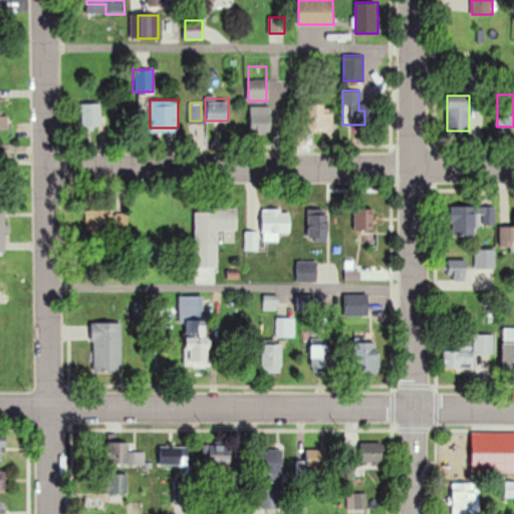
[(81,126),(100,126),(100,103),(81,103),(81,126)]
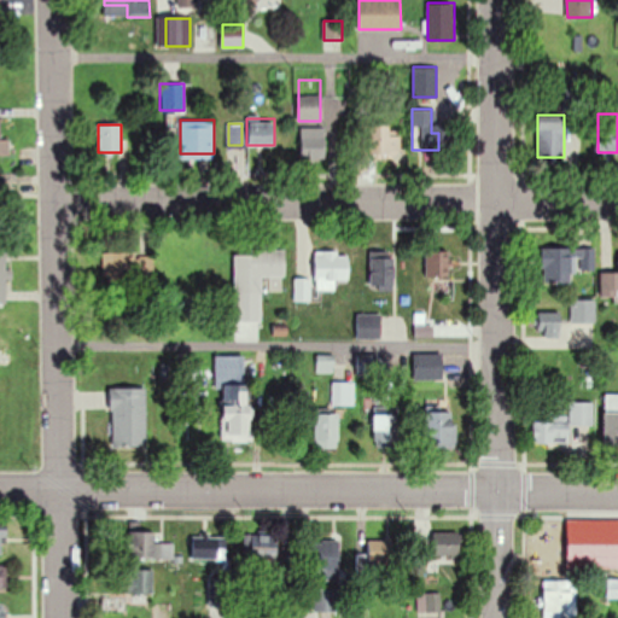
[(401,126),(372,126),(372,155),(401,155),(401,126)]
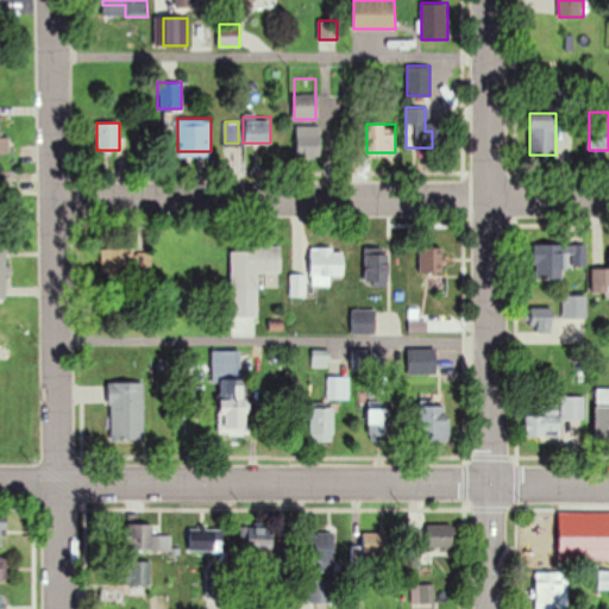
[(320,157),(320,125),(296,125),(296,157),(320,157)]
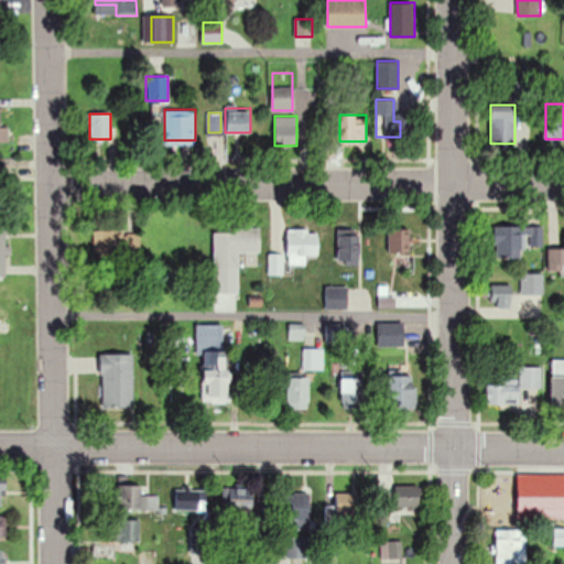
[(523,258),(523,247),(542,247),(542,226),(495,226),(495,258),(523,258)]
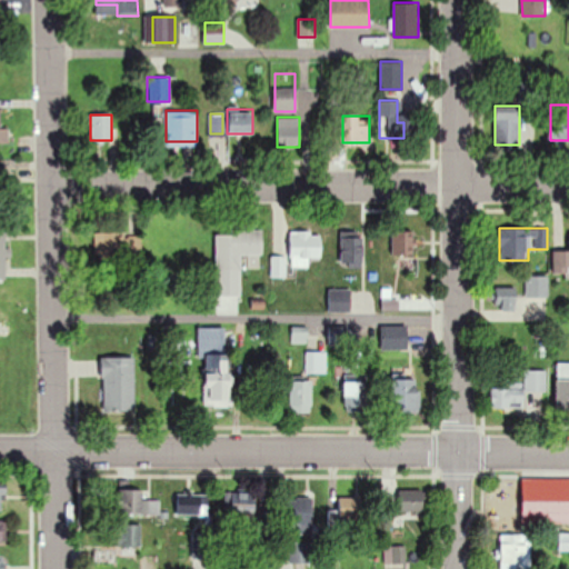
[(217,269),(262,269),(262,230),(217,230),(217,269)]
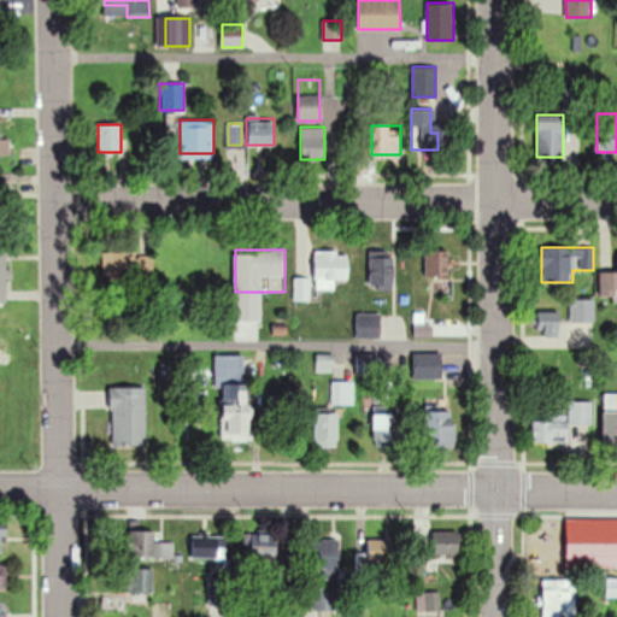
[(335,288),(335,280),(348,280),(348,250),(315,250),(315,288),(335,288)]
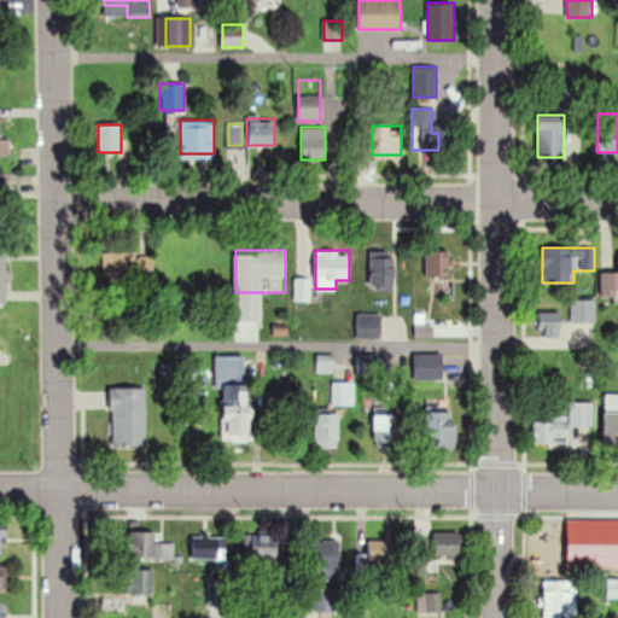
[(427,275),(450,275),(450,250),(427,250),(427,275)]
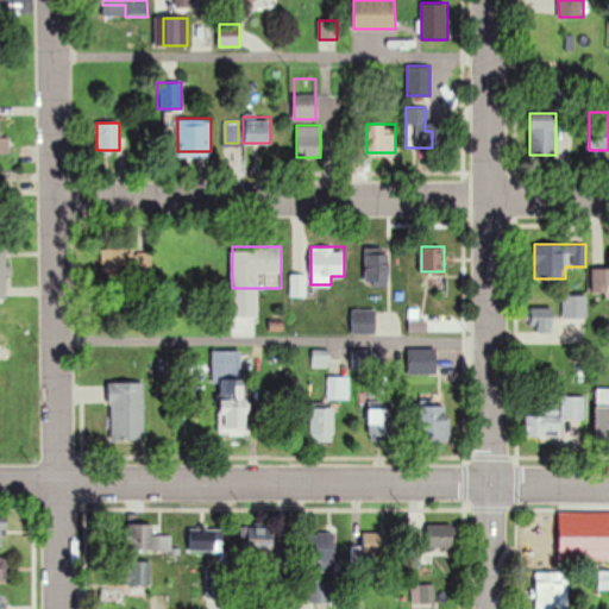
[(131,248),(102,248),(102,274),(131,274),(131,248)]
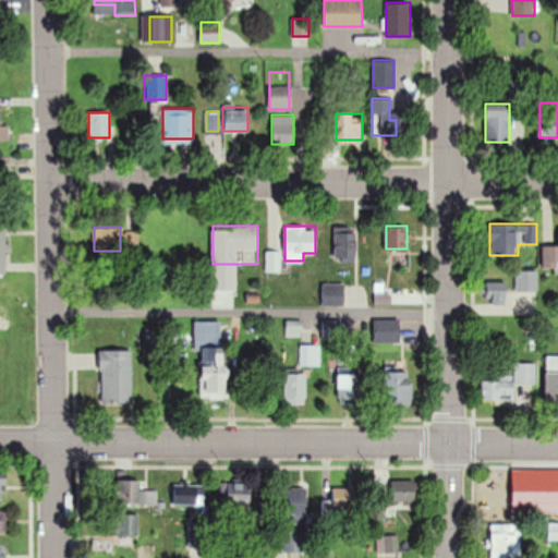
[(354,230),(335,230),(335,259),(354,259),(354,230)]
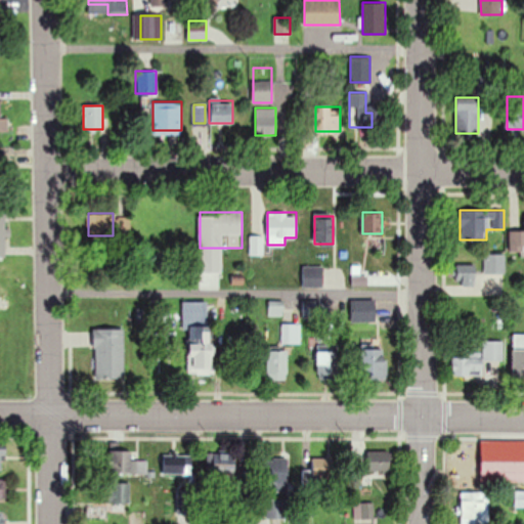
[(523,229),(510,230),(510,250),(523,250),(523,229)]
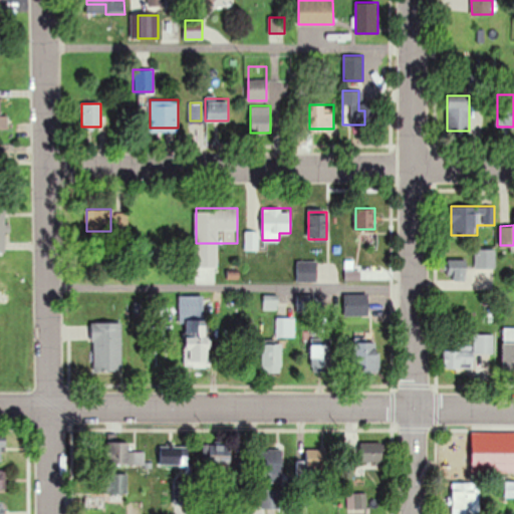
[(475,268),(495,268),(495,249),(475,249),(475,268)]
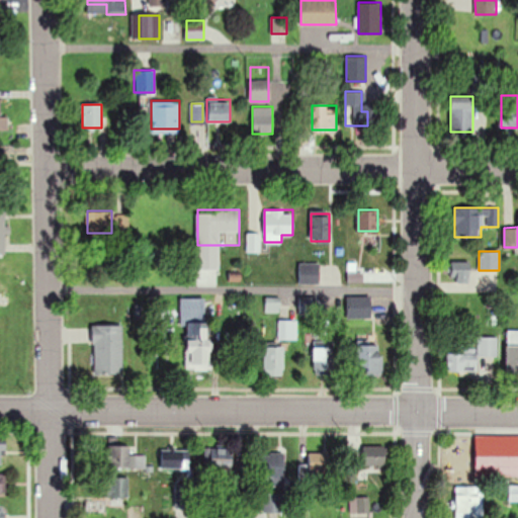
[(469,261),(451,261),(451,281),(469,281),(469,261)]
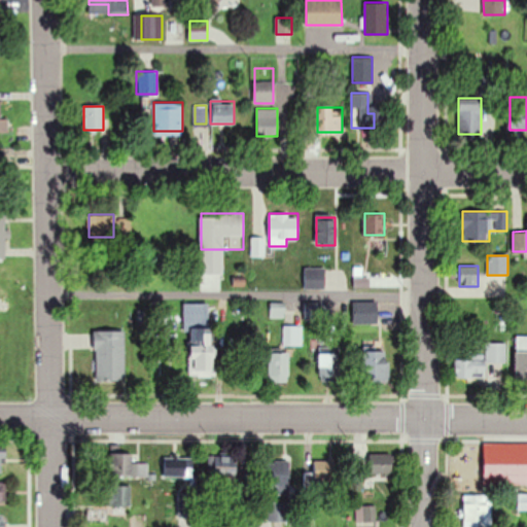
[(305,267),(305,288),(323,288),(323,267),(305,267)]
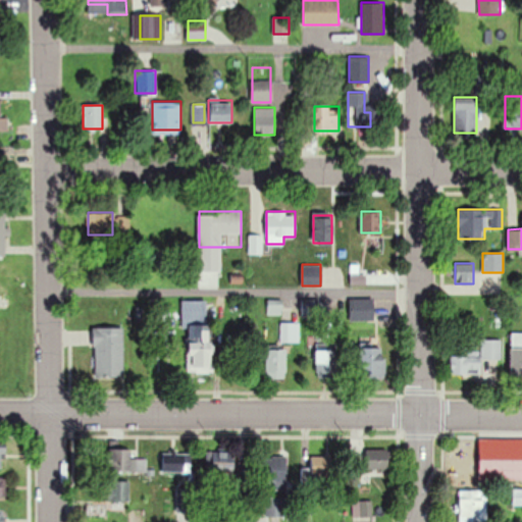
[(373,298),(350,298),(350,320),(373,320),(373,298)]
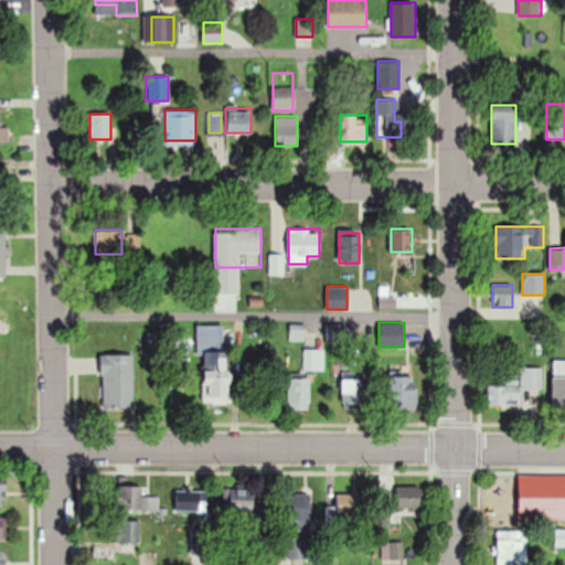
[(227,324),(200,324),(200,398),(227,398),(227,324)]
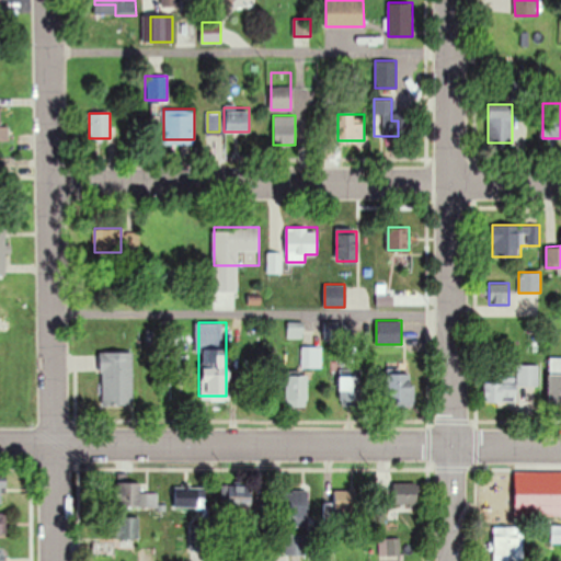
[(133,352),(101,352),(101,405),(133,405),(133,352)]
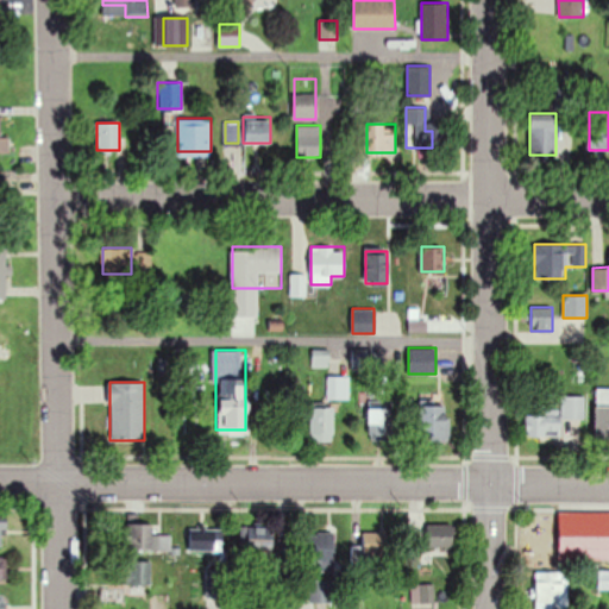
[(608,388),(597,389),(597,439),(608,439),(608,388)]
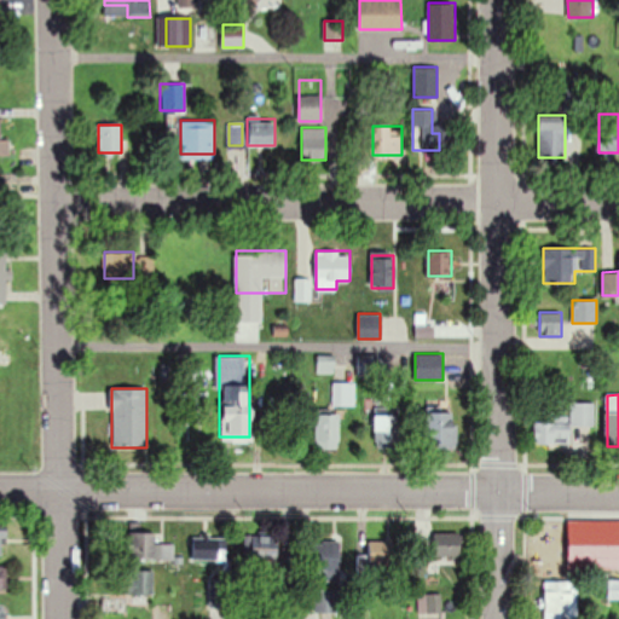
[(570,445),(570,426),(594,426),(595,403),(571,401),(571,418),(534,417),(533,444),(570,445)]
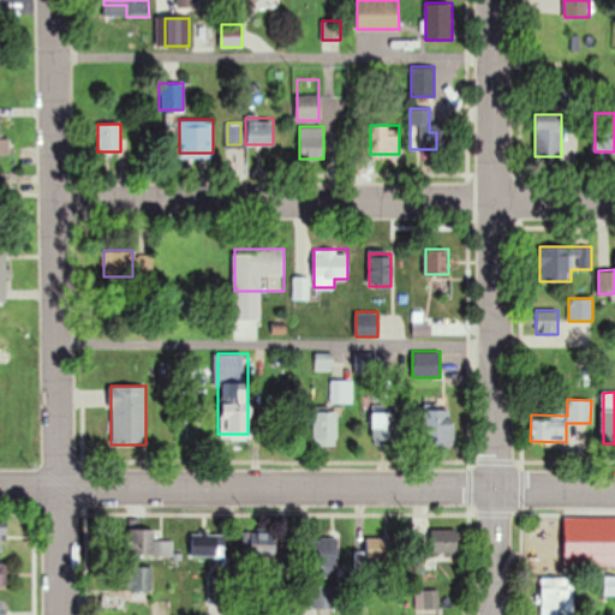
[(423,410),(423,445),(453,445),(453,410),(423,410)]
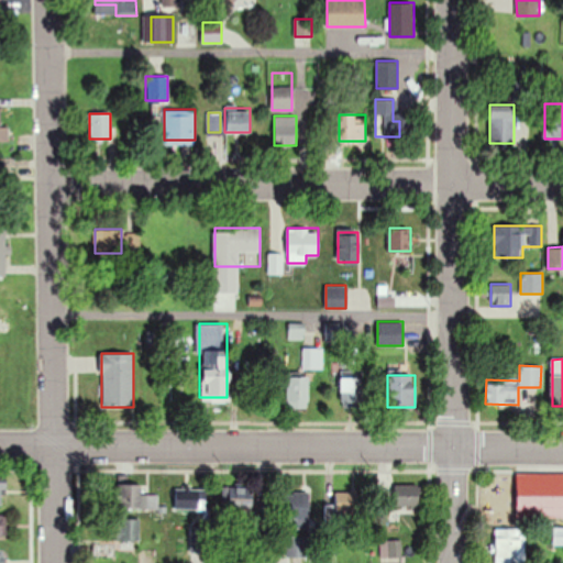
[(308,376),(287,376),(287,409),(308,409),(308,376)]
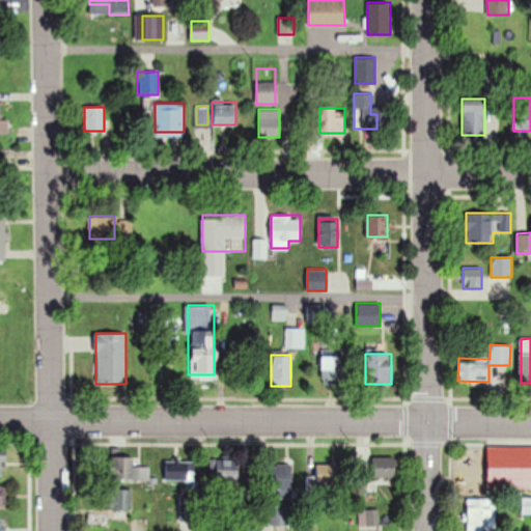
[(342,356),(322,356),(322,385),(342,385),(342,356)]
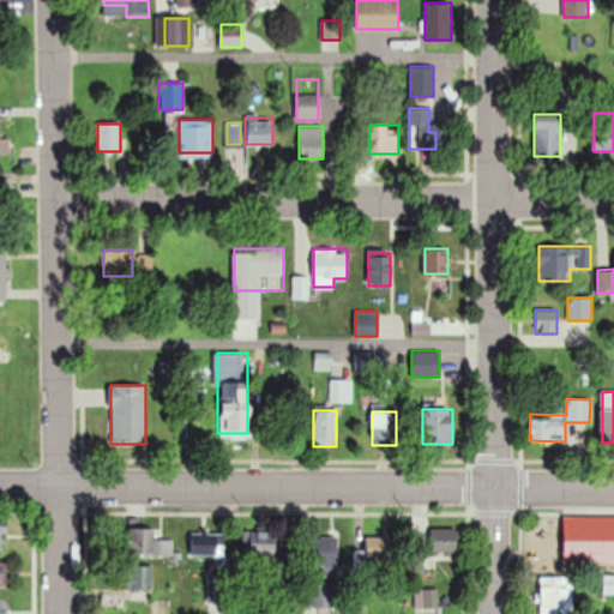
[(564,564),(613,564),(613,516),(564,516),(564,564)]
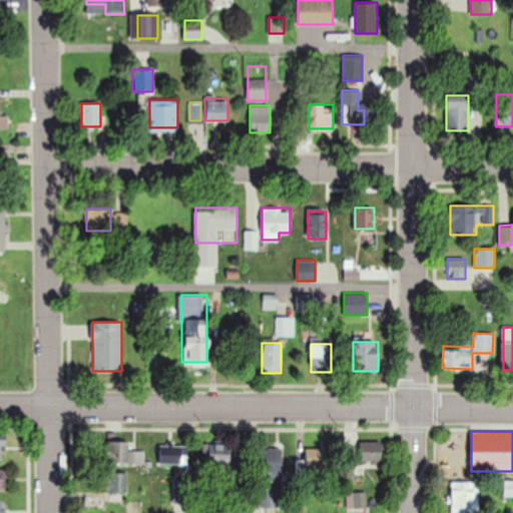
[(127,441),(102,441),(102,463),(127,463),(127,441)]
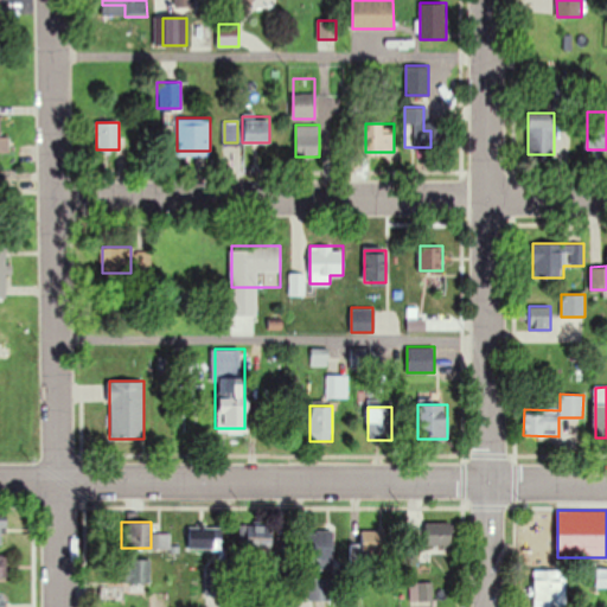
[(453,545),(453,523),(427,523),(427,545),(453,545)]
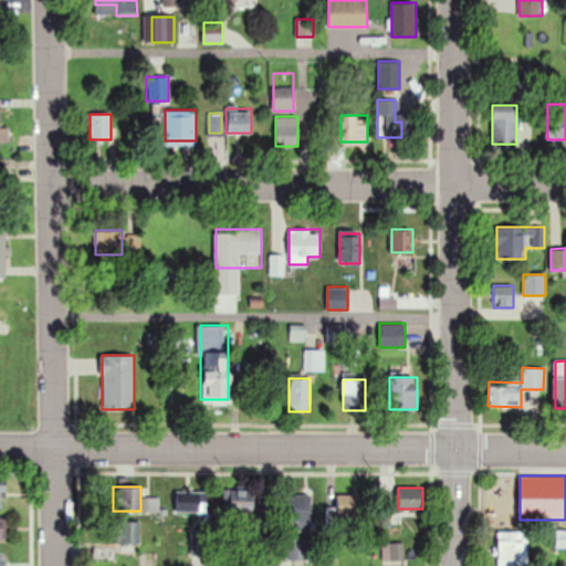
[(223,489),(223,513),(258,513),(258,489),(223,489)]
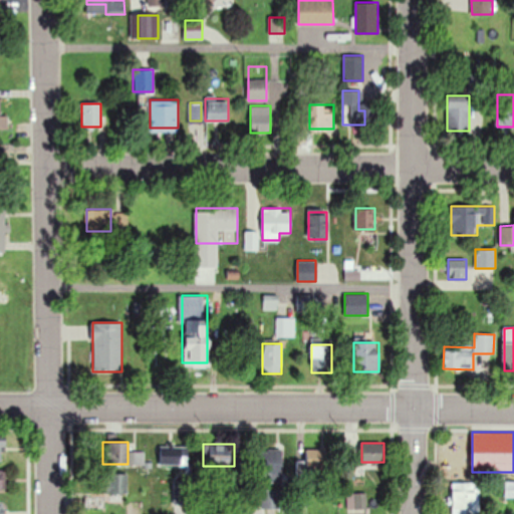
[(186,446),(160,446),(160,466),(186,466),(186,446)]
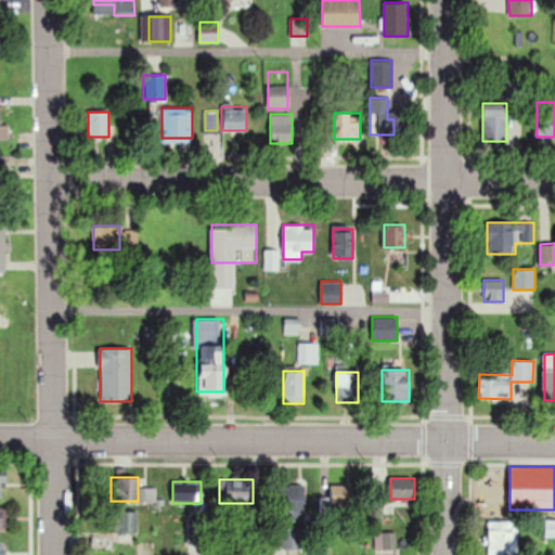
[(306,515),(306,487),(278,487),(278,515),(306,515)]
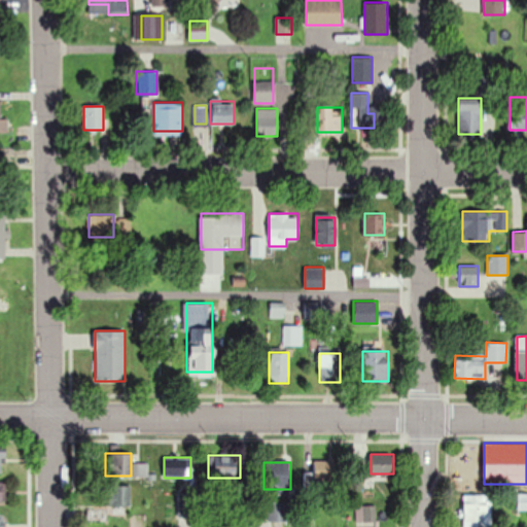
[(313,472),(307,472),(307,489),(339,489),(339,462),(313,462),(313,472)]
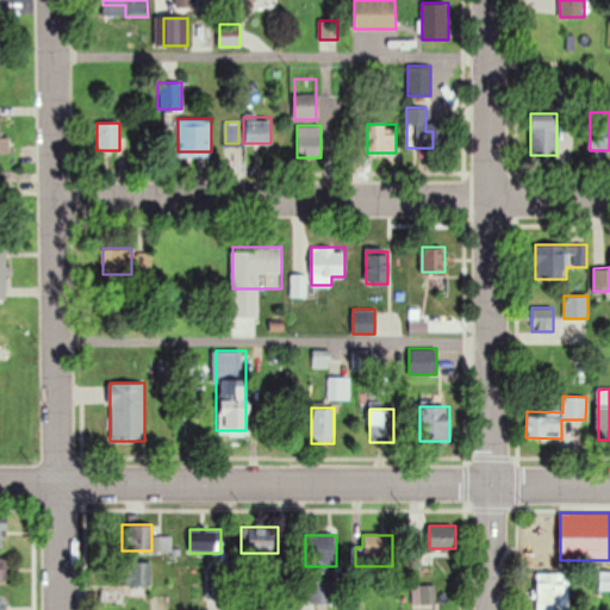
[(151,561),(124,561),(124,585),(151,585),(151,561)]
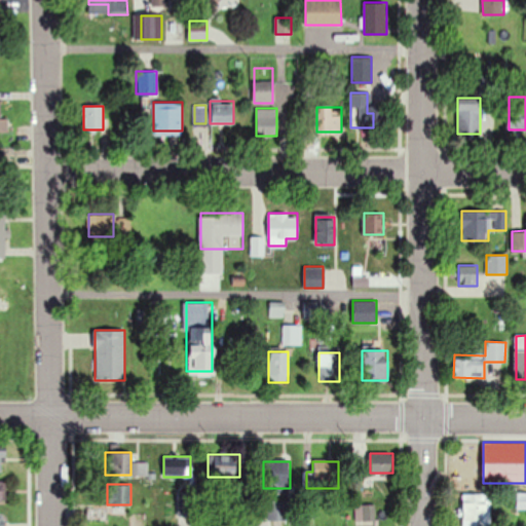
[(525,491),(517,492),(517,509),(525,509),(525,491)]
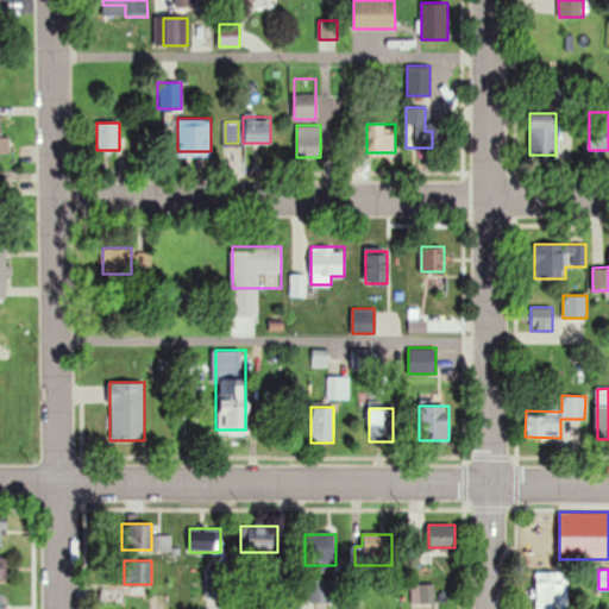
[(537,571),(537,608),(566,608),(567,571),(537,571)]
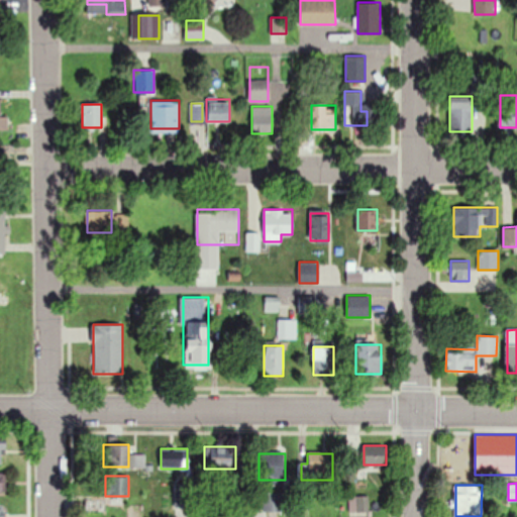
[(369,511),(369,496),(349,496),(349,511),(369,511)]
